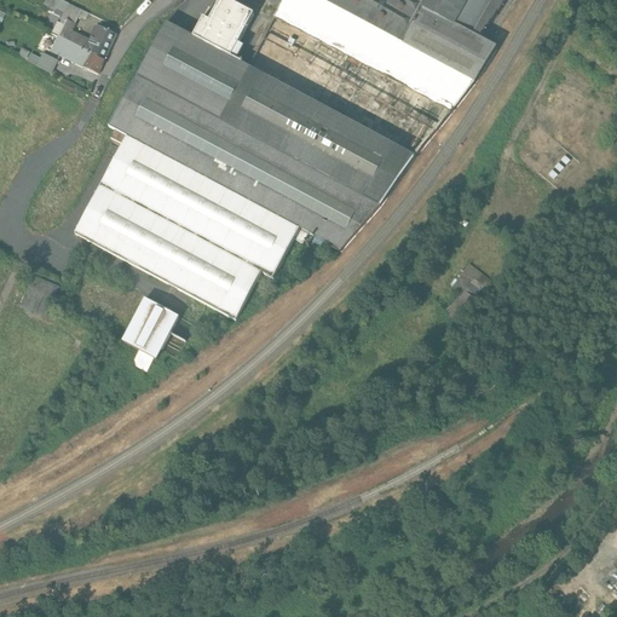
[(282,0),(280,5),(278,4),(272,16),(272,17),(246,67),(229,57),(190,36),(165,22),(137,74),(107,125),(126,134),(306,231),(340,249),(378,206),(411,157),(448,113),(473,81),(494,47),(477,38),(472,35),(491,0),(505,0),(282,0)]
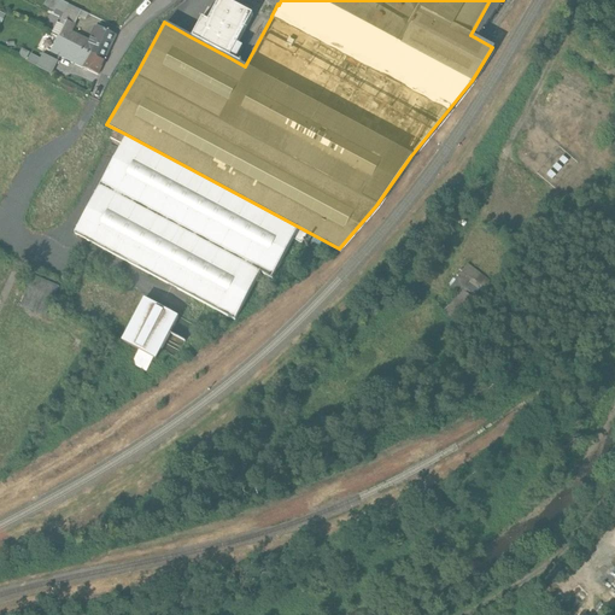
[(216,0),(206,19),(200,16),(189,36),(228,57),(251,13),(227,0),(216,0)]
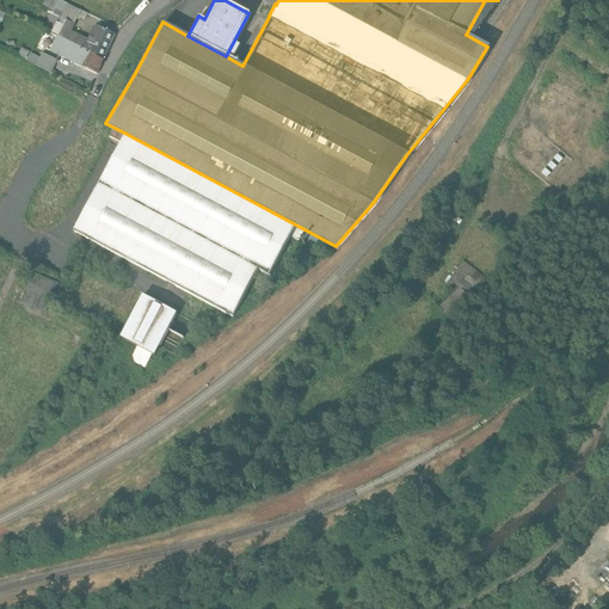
[(485,0),(466,35),(471,37),(473,31),(474,31),(478,25),(479,25),(483,19),(488,10),(490,11),(494,0),(485,0)]
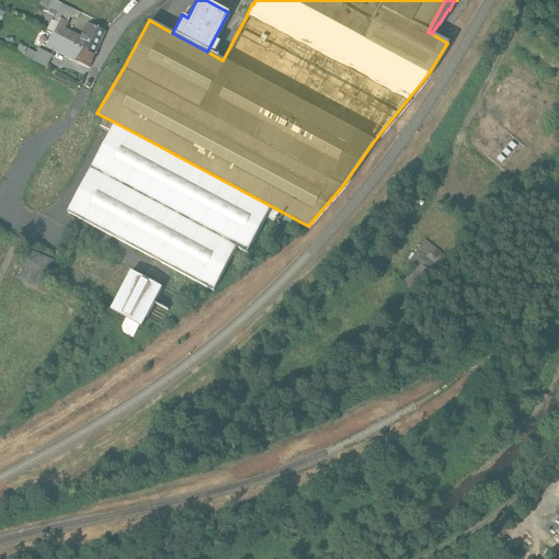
[(72,8),(60,1),(54,15),(58,18),(66,21),(72,8)]
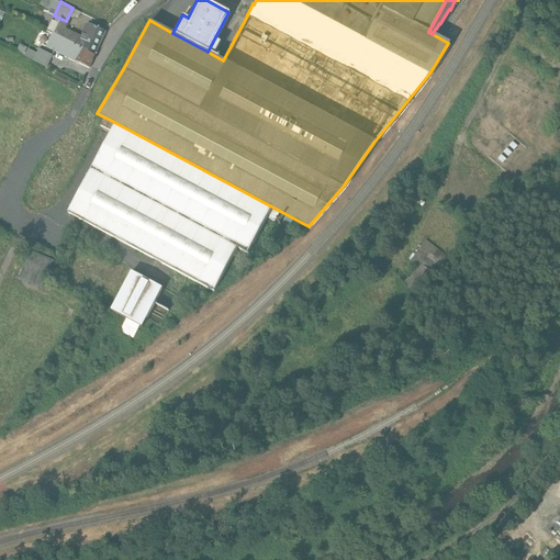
[(66,21),(58,18),(51,32),(68,41),(71,42),(93,53),(103,31),(86,23),(80,35),(63,28),(66,21)]
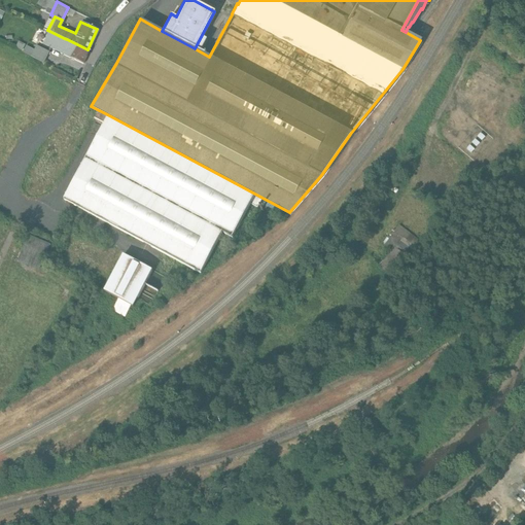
[(64,38),(47,30),(41,43),(81,62),(88,49),(67,39),(64,38)]
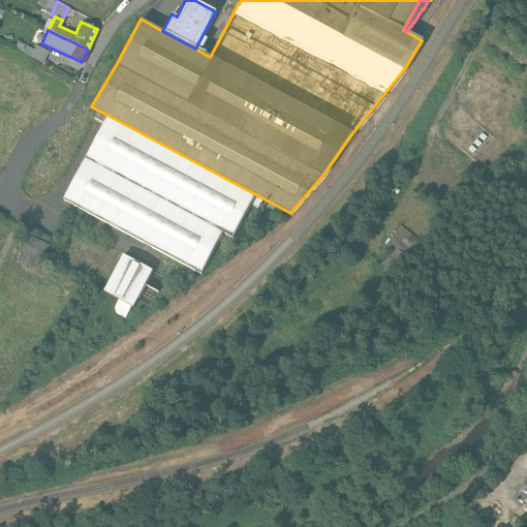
[(48,52),(35,45),(30,56),(41,62),(48,52)]
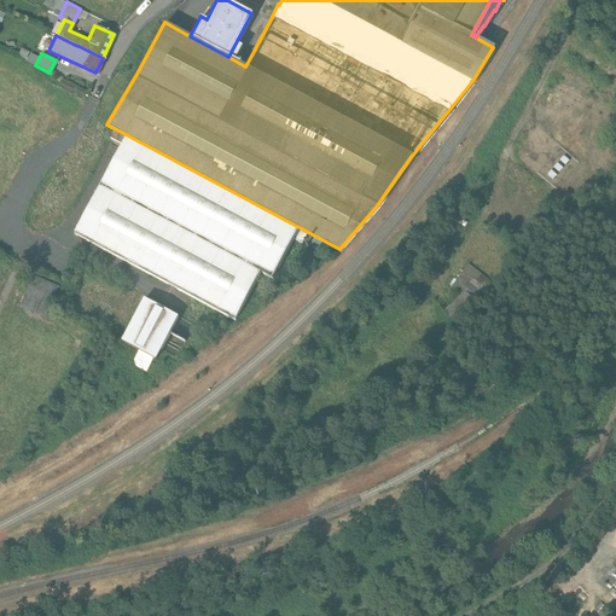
[(570,139),(558,132),(550,144),(562,151),(563,151),(570,139)]
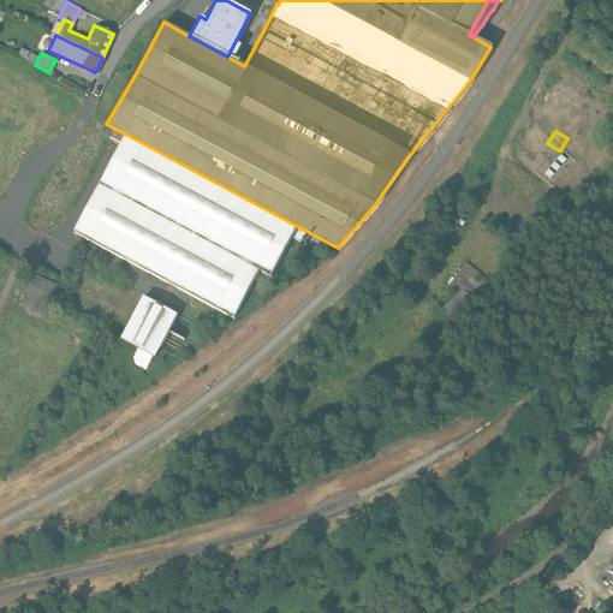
[(304,230),(125,134),(72,231),(232,317),(257,269),(269,275),(290,236),(298,240),(304,230)]
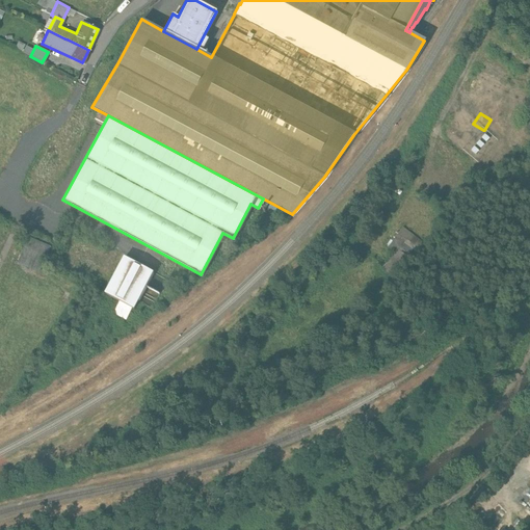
[(483,130),(473,124),(471,129),(480,135),(483,130)]
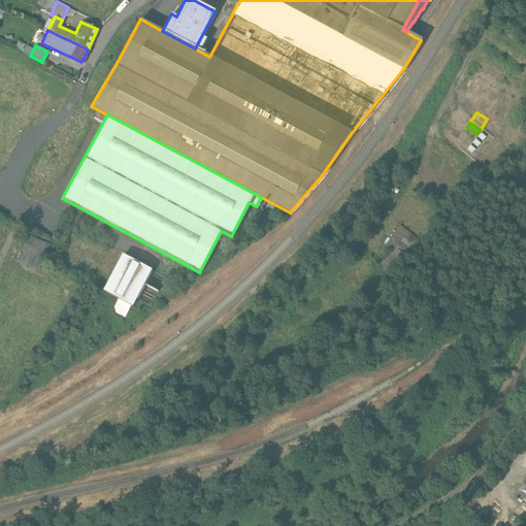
[(385,268),(390,270),(423,238),(420,243),(426,237),(440,211),(431,202),(413,192),(406,198),(395,219),(399,222),(388,233),(384,241),(390,248),(386,254),(379,261),(385,268)]
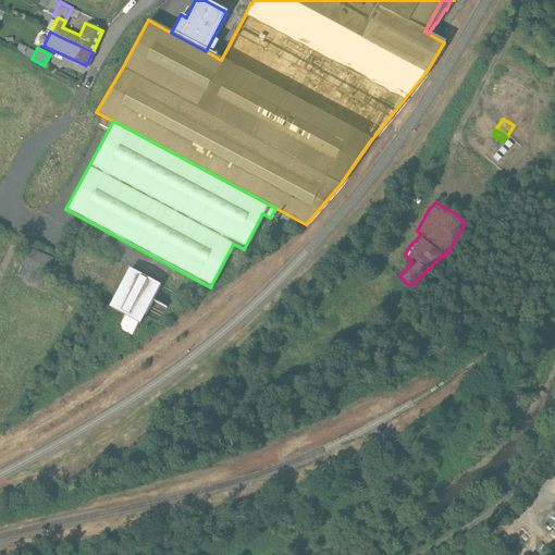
[(50,258),(28,248),(20,264),(42,274),(50,258)]
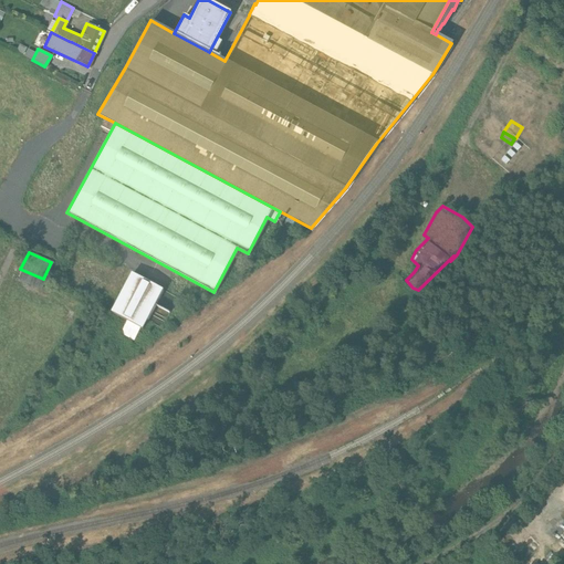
[(162,288),(131,272),(110,311),(141,327),(162,288)]
